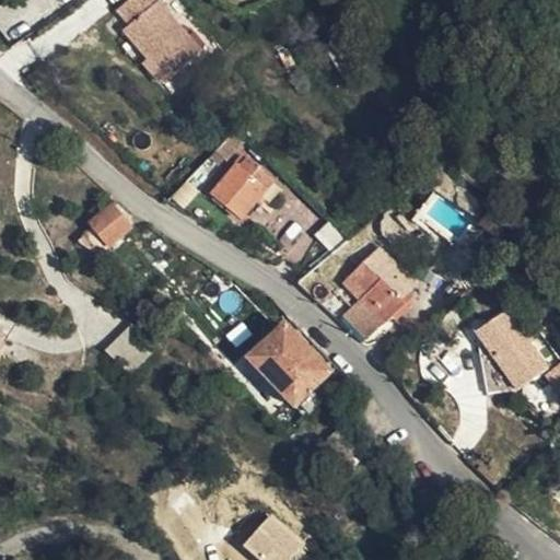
[(130,38),(144,63),(175,46),(149,0),(107,0),(112,7),(104,10),(123,43),(130,38)]
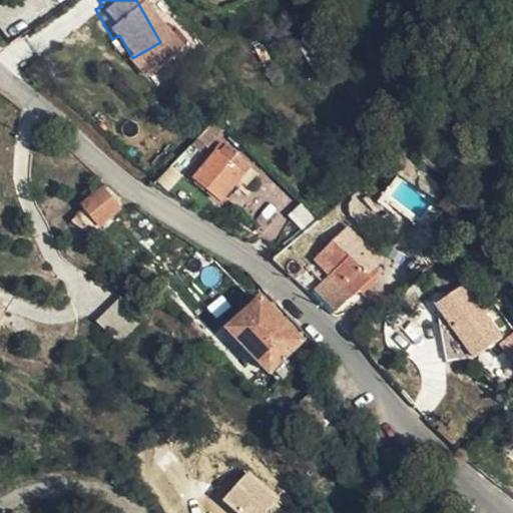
[(121,64),(132,58),(119,35),(112,39),(108,41),(121,64)]
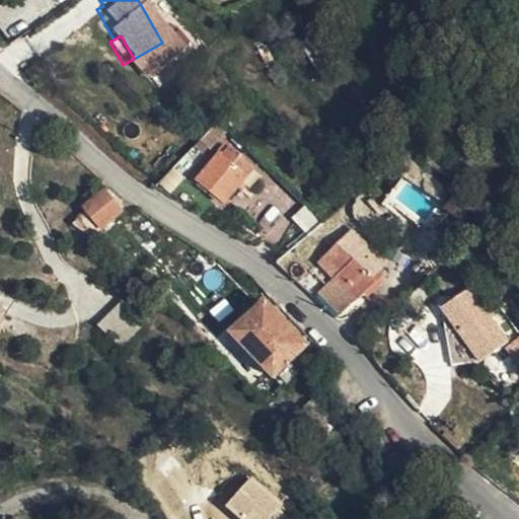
[(275,72),(265,44),(240,54),(250,81),(275,72)]
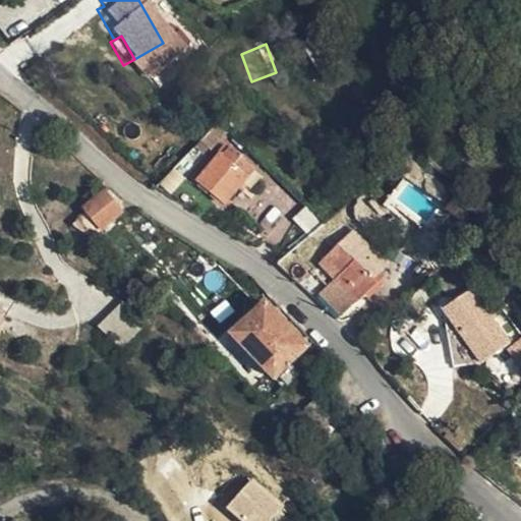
[(248,160),(228,139),(221,147),(217,143),(195,171),(221,193),(248,160)]
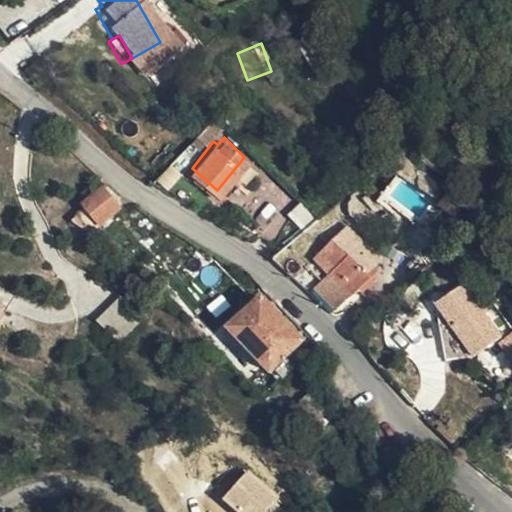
[(112,197),(96,179),(74,198),(91,216),(112,197)]
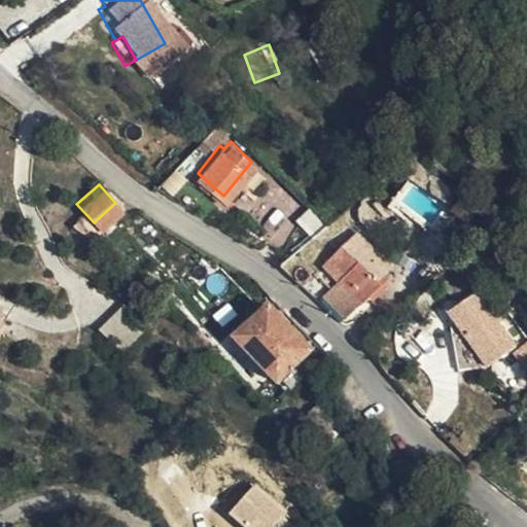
[(305,198),(301,203),(317,220),(322,215),(305,198)]
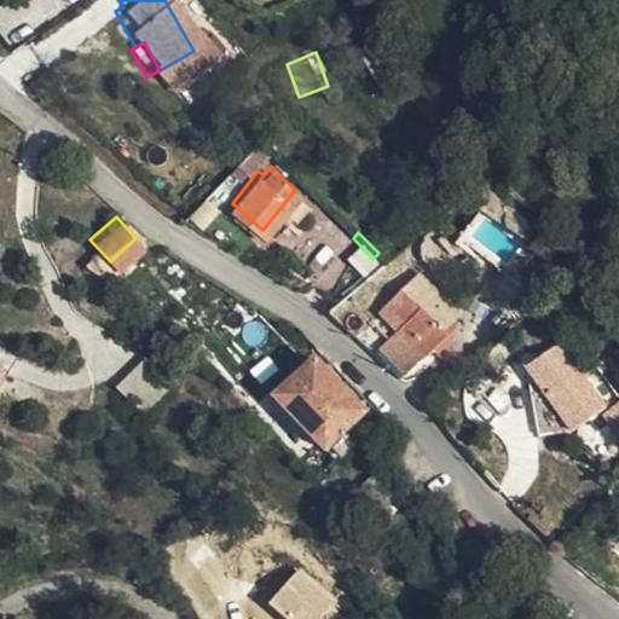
[(345,248),(363,266),(372,259),(353,238),(345,248)]
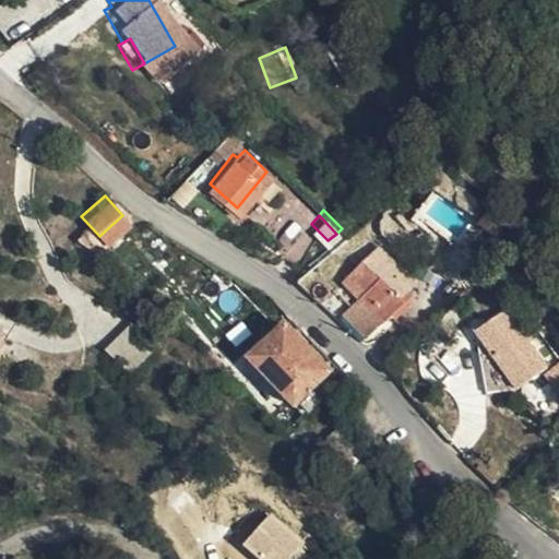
[(355,295),(361,304),(366,309),(372,304),(382,314),(405,294),(400,287),(405,281),(373,244),(354,259),(360,266),(348,277),(359,290),(355,295)]
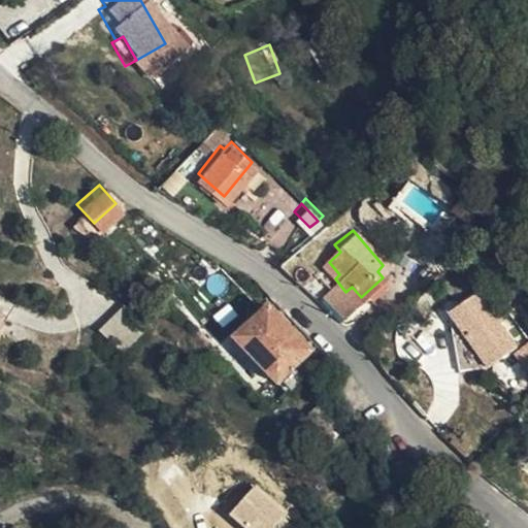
[(341,315),(355,302),(345,292),(341,287),(327,299),(341,315)]
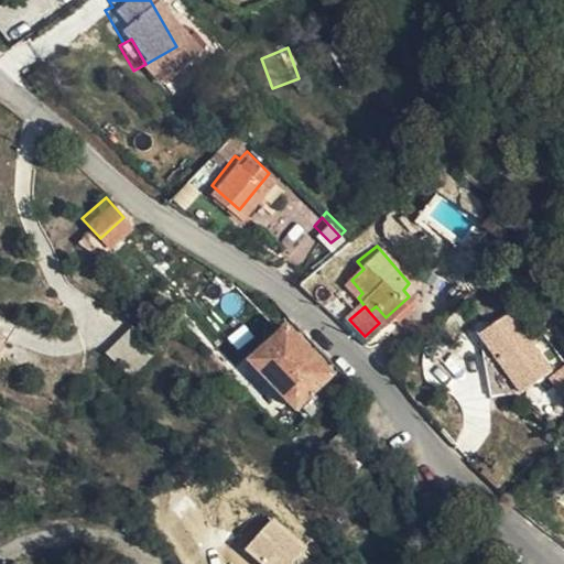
[(369,312),(379,323),(386,317),(376,306),(369,312)]
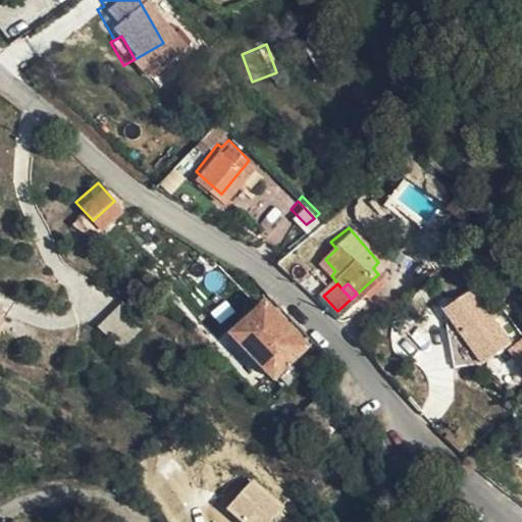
[(510,346),(476,286),(442,306),(476,365),(510,346)]
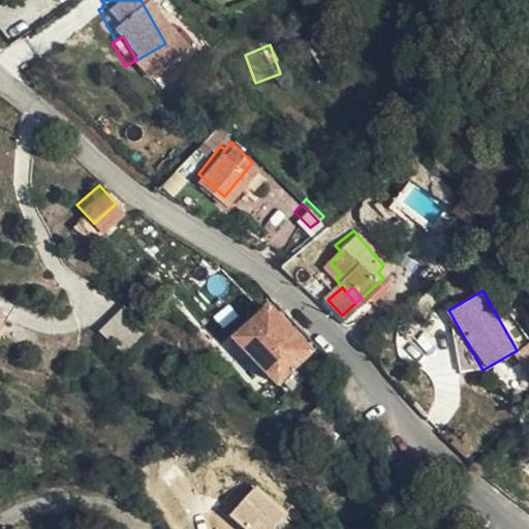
[(308,344),(266,301),(230,334),(272,378),(308,344)]
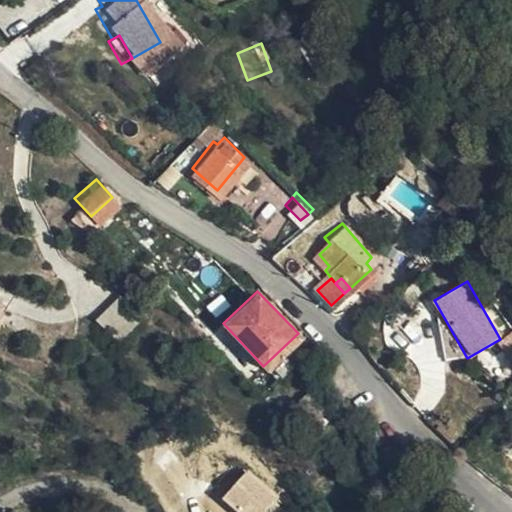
[(96,318),(116,341),(138,321),(117,299),(96,318)]
